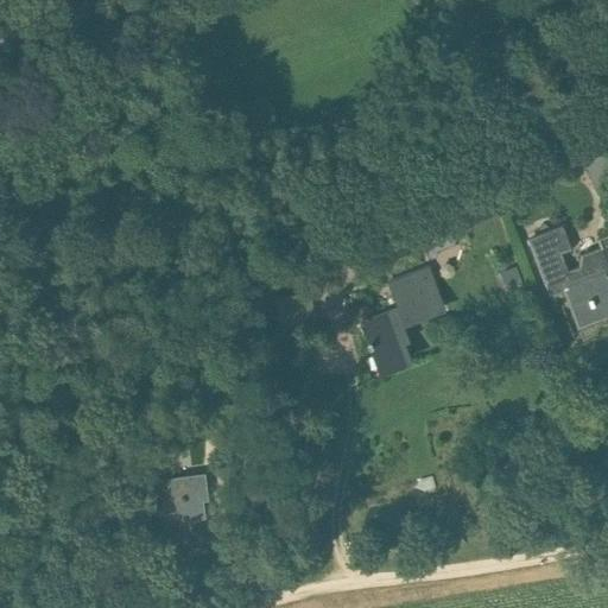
[(607,235),(601,239),(605,247),(583,257),(582,267),(568,272),(559,251),(570,246),(563,227),(531,239),(551,292),(565,286),(580,325),(607,315),(607,235)]
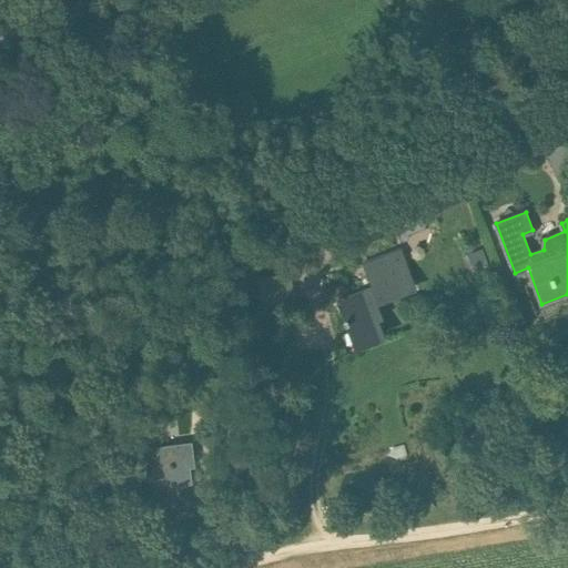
[(414,286),(398,247),(363,262),(373,286),(338,300),(346,321),(344,321),(346,326),(348,325),(355,342),(382,331),(377,321),(383,318),(376,301),(414,286)]
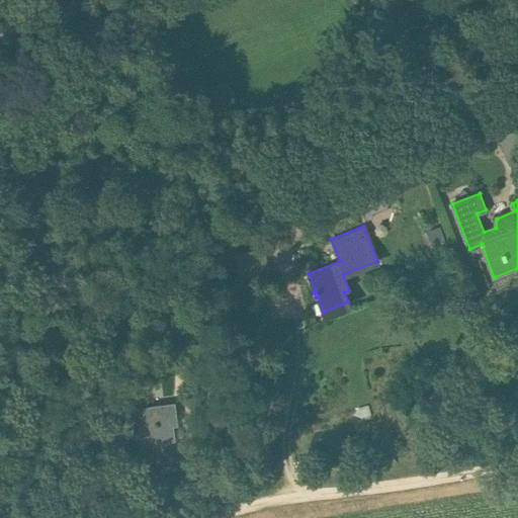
[(440,227),(426,232),(433,251),(447,246),(440,227)]
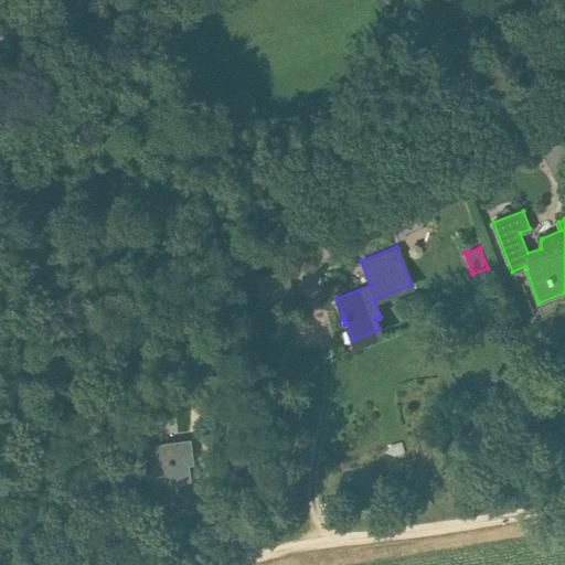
[(230,256),(233,268),(241,265),(237,254),(230,256)]
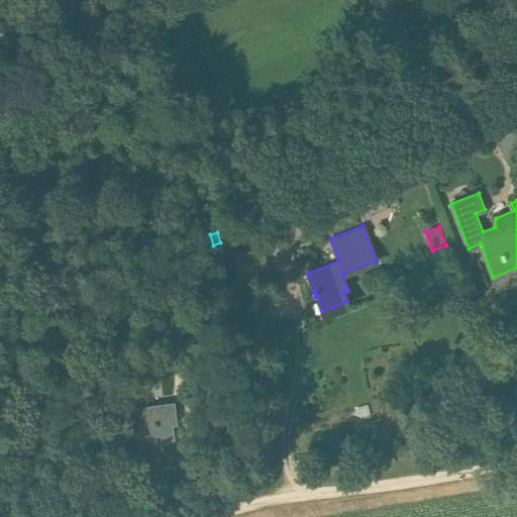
[(172,418),(176,418),(174,403),(129,409),(133,436),(159,433),(160,441),(174,439),(172,418)]
